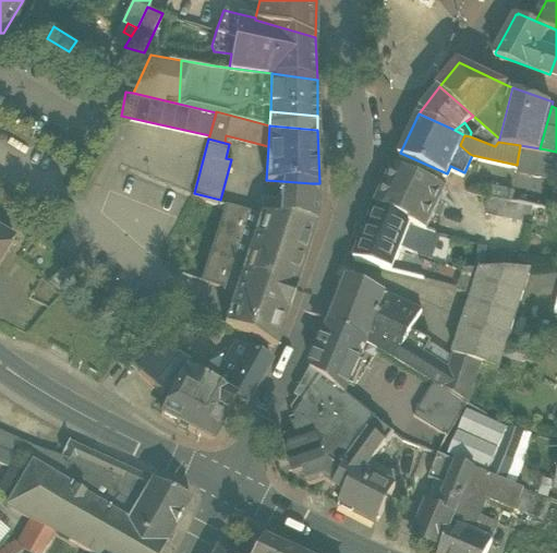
[(517,165),(543,169),(546,149),(540,148),(520,145),(517,165)]
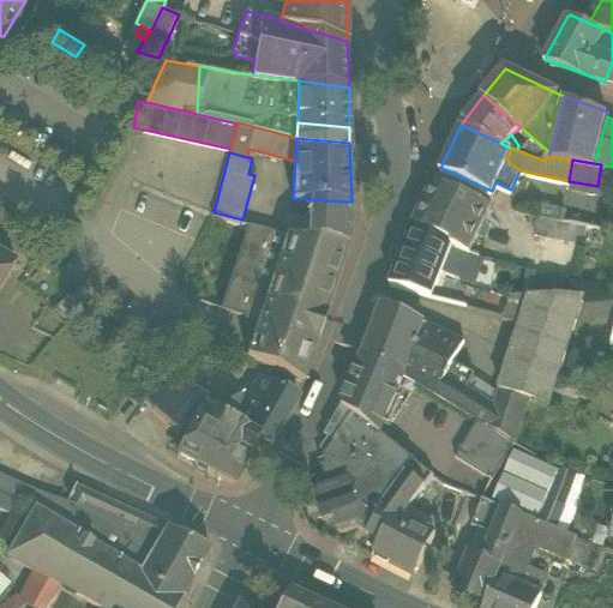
[(436,180),(414,222),(454,241),(470,250),(479,232),(485,234),(490,224),(484,222),(492,204),(436,180)]
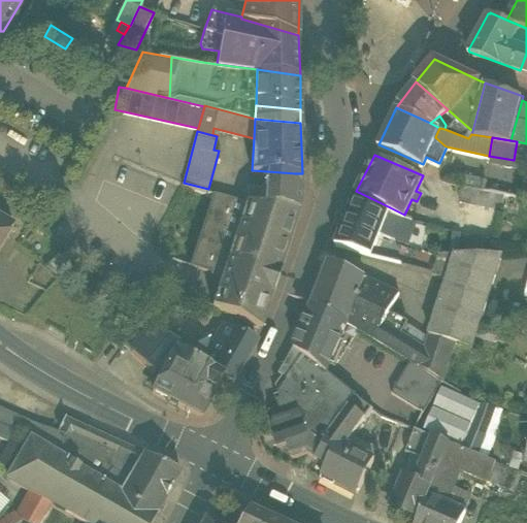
[(267,171),(266,186),(295,187),(295,173),(267,171)]
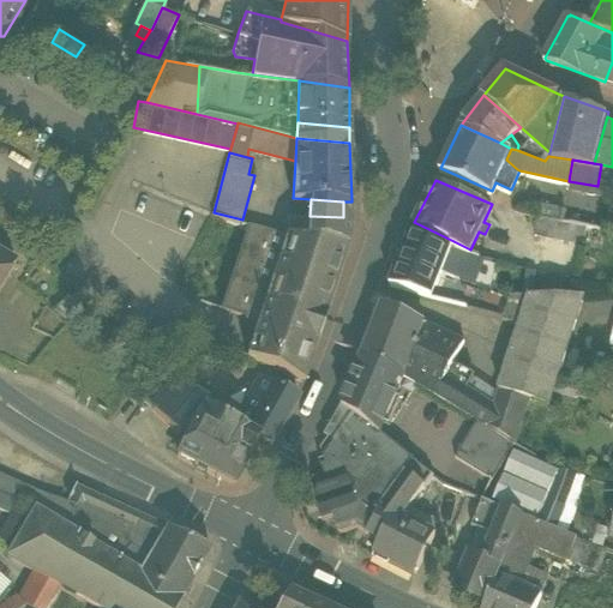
[(541,200),(539,212),(562,218),(564,206),(541,200)]
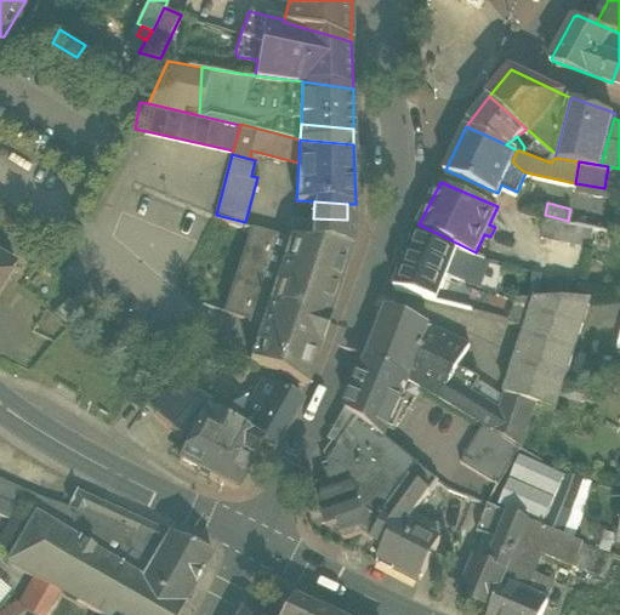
[(595,227),(568,221),(545,215),(541,233),(591,244),(595,227)]
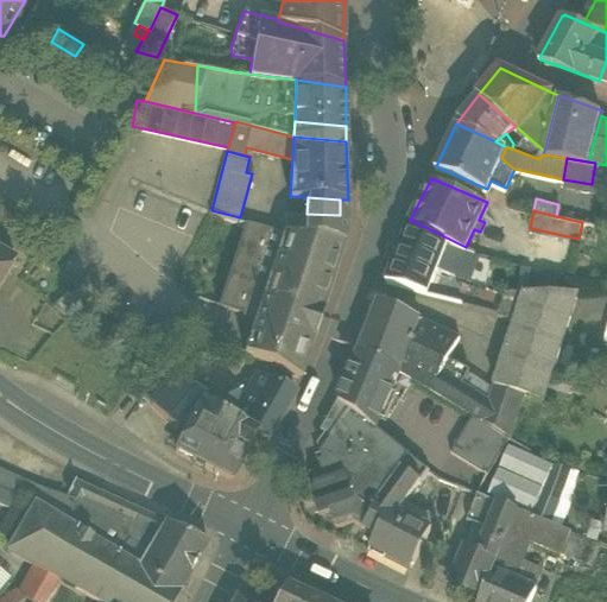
[(284,230),(305,235),(307,214),(284,211),(283,230),(284,230)]
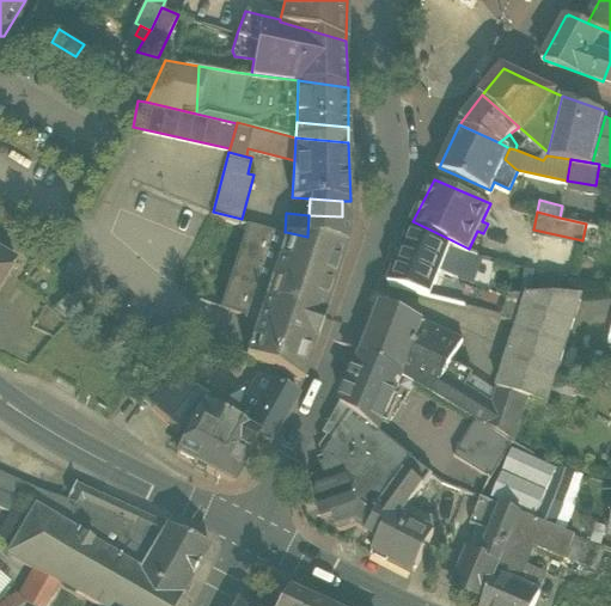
[(342,224),(342,216),(309,215),(307,237),(341,242),(346,242),(348,224),(342,224)]
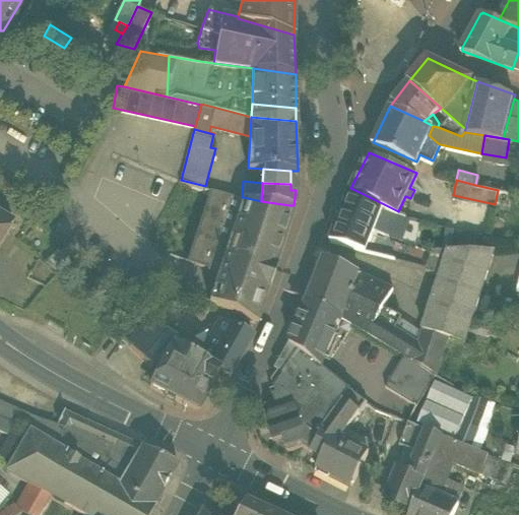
[(188,259),(218,269),(243,197),(242,197),(212,188),(188,259)]
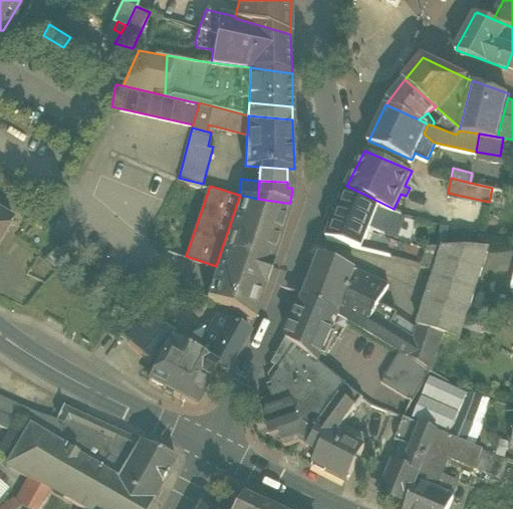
[(346,188),(331,225),(366,235),(371,222),(379,202),(346,186),(346,188)]
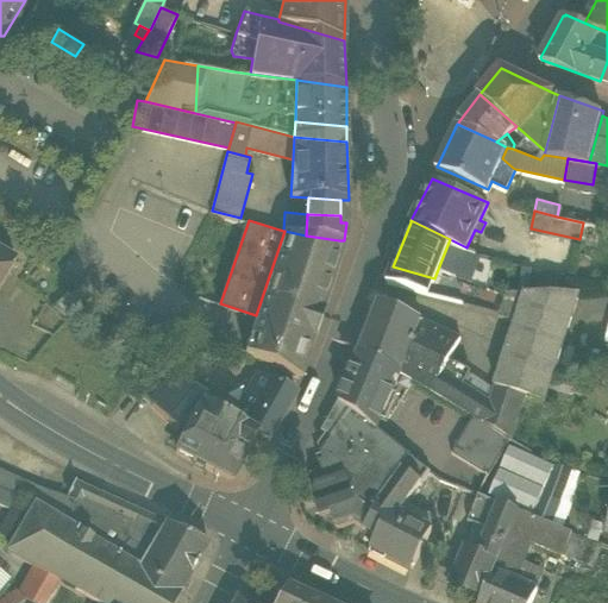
[(304,350),(339,240),(306,236),(284,231),(256,315),(252,326),(262,337),(304,350)]
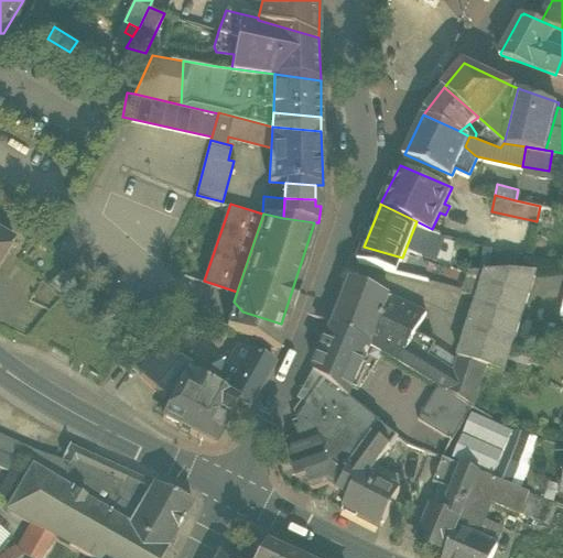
[(417,221),(408,243),(453,261),(459,236),(432,229),(417,221)]
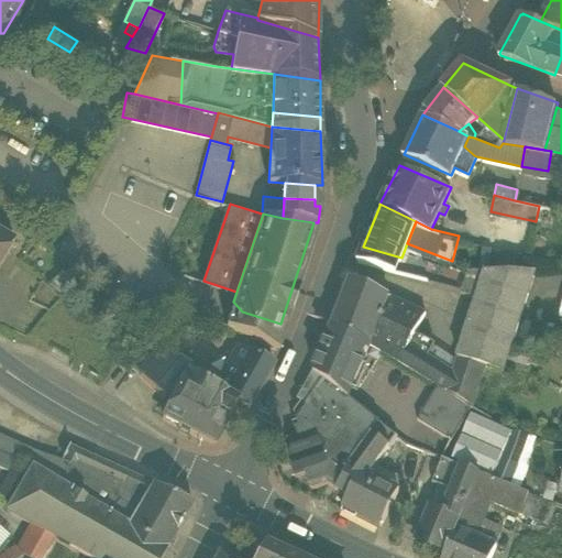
[(320,222),(318,222),(313,222),(281,324),(242,312),(233,302),(227,325),(278,348),(320,222)]
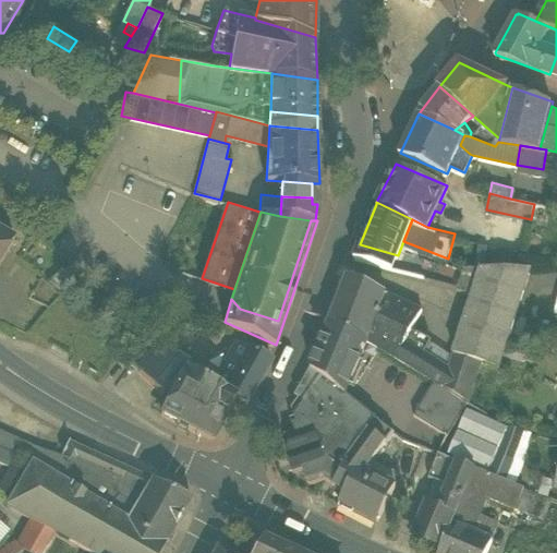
[(0,260),(14,237),(0,227),(0,260)]
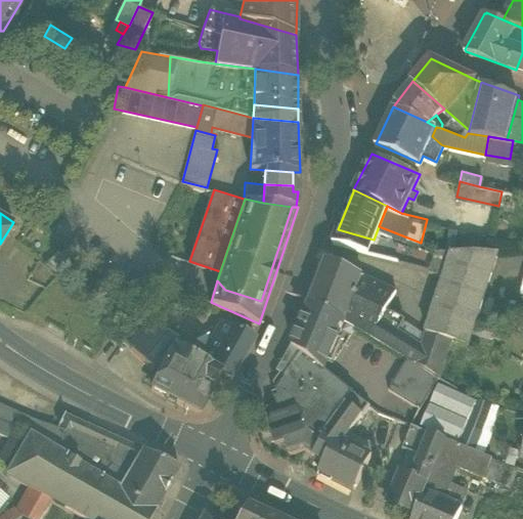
[(368,251),(374,240),(338,229),(334,241),(368,251)]
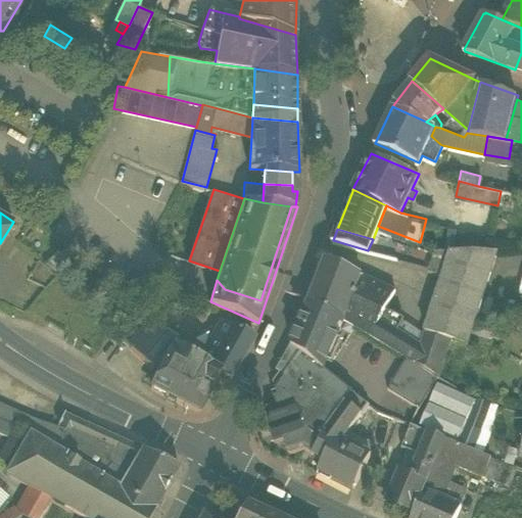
[(443,274),(426,329),(452,337),(468,342),(497,249),(452,248),(443,274)]
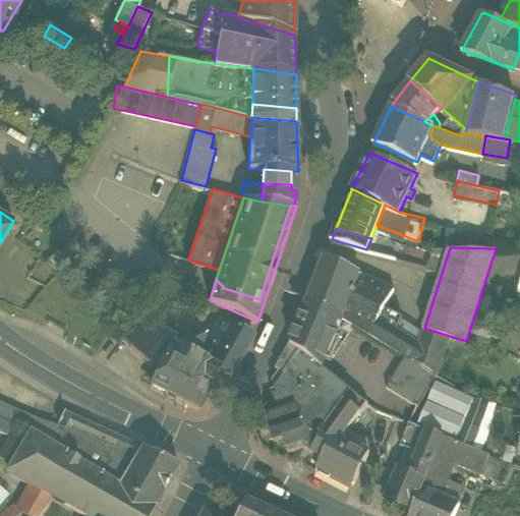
[(428,269),(442,273),(450,247),(435,247),(428,269)]
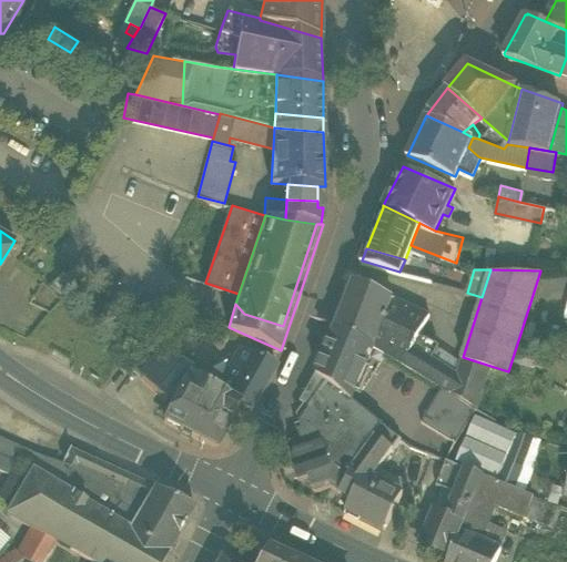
[(355,278),(336,325),(374,345),(394,295),(355,278)]
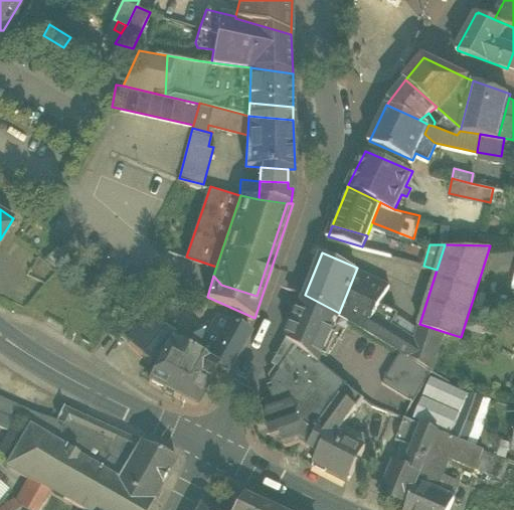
[(401,350),(409,354),(412,346),(415,337),(387,320),(392,310),(379,304),(390,283),(357,268),(339,313),(348,318),(401,350)]
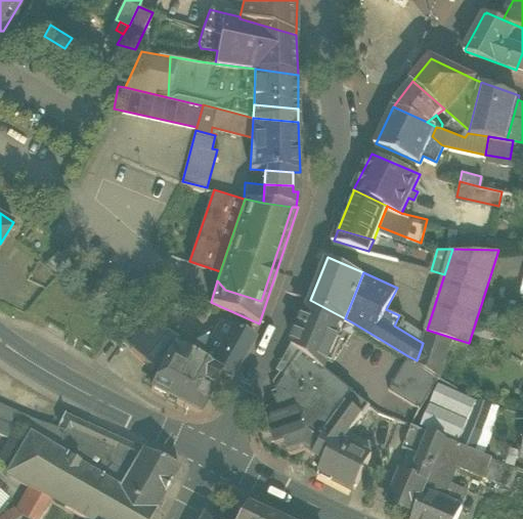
[(310,300),(298,331),(330,355),(345,318),(310,300)]
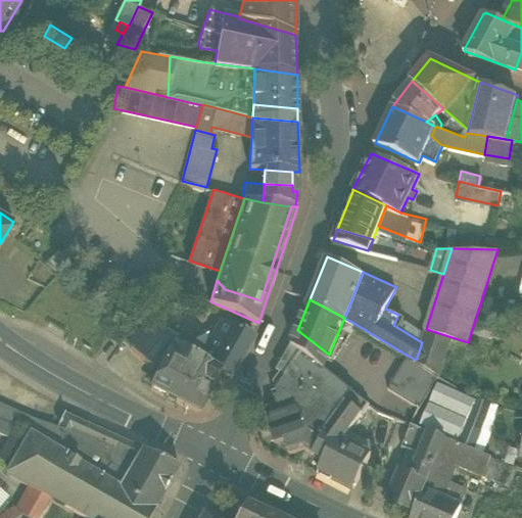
[(422,342),(425,331),(404,317),(398,315),(393,325),(422,342)]
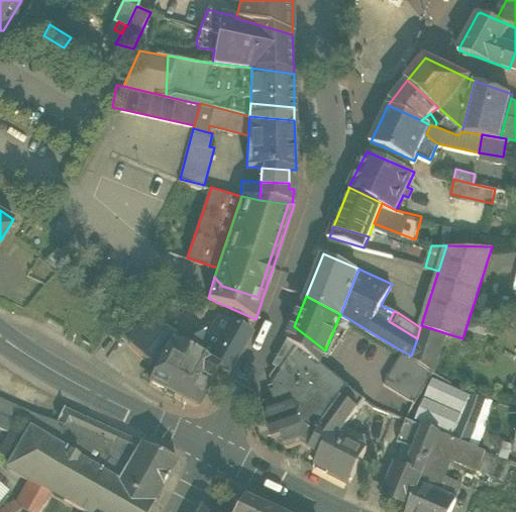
[(202,346),(199,351),(217,363),(225,369),(229,371),(251,331),(219,315),(202,346)]
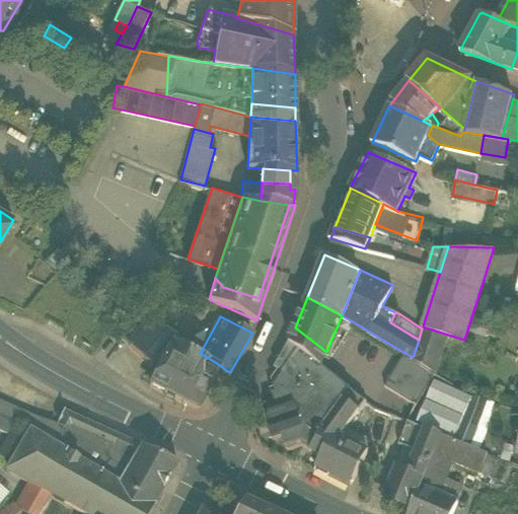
[(131,341),(153,361),(156,357),(173,337),(149,318),(131,341)]
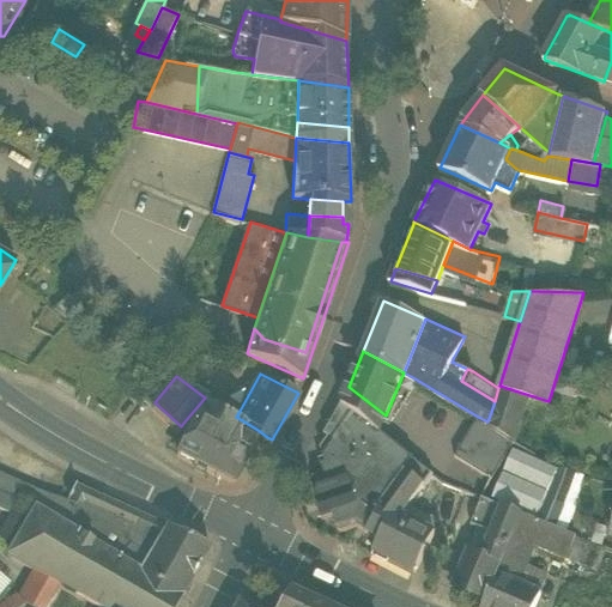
[(498,388),(495,401),(491,412),(488,422),(515,439),(523,411),(529,395),(500,386),(498,388)]
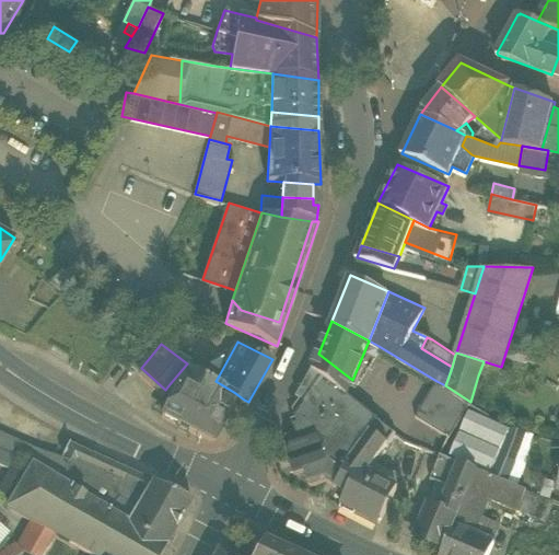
[(347,394),(352,380),(318,354),(313,368),(347,394)]
